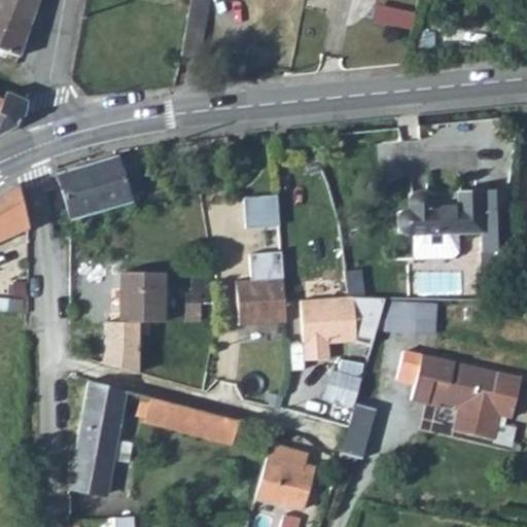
[(0,0),(0,8),(32,21),(39,0),(0,0)]
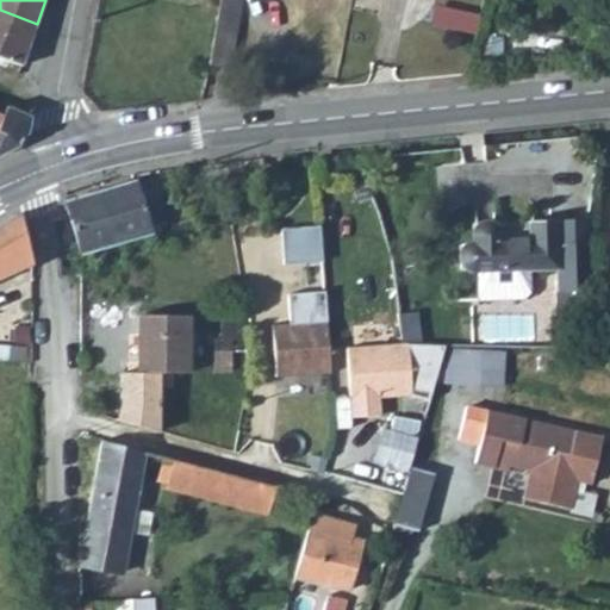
[(431,24),(479,30),(481,10),(435,4),(431,24)]
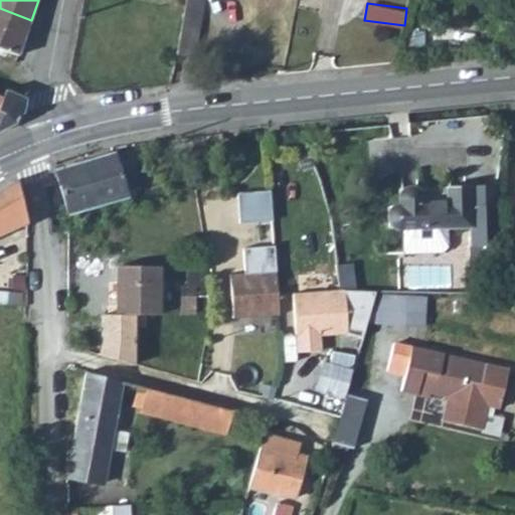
[(0,8),(0,41),(21,49),(31,20),(0,8)]
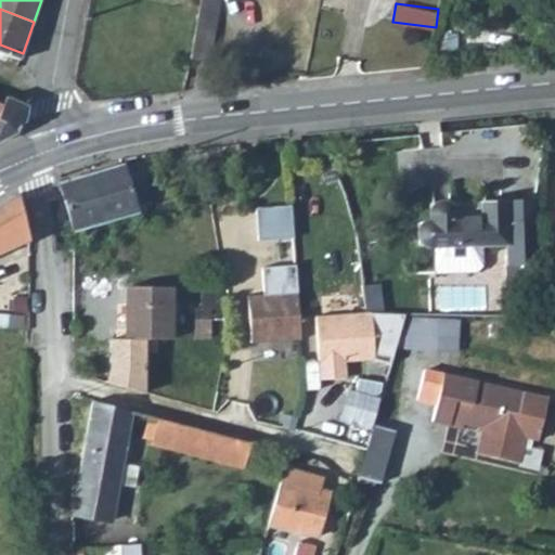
[(0,99),(0,137),(16,130),(30,114),(34,99),(14,90),(8,102),(0,99)]
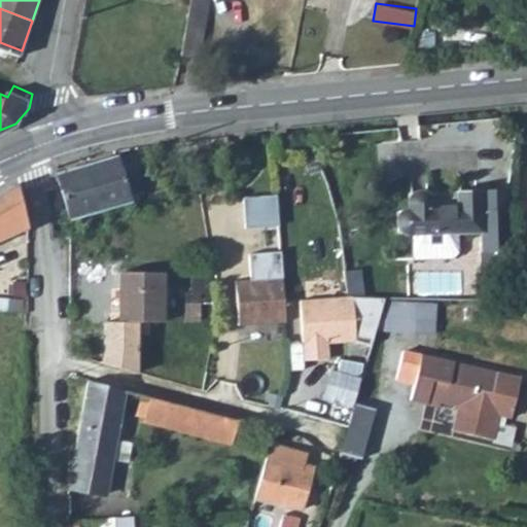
[(115,156),(57,175),(70,219),(128,202),(127,197),(138,194),(132,174),(121,177),(115,156)]
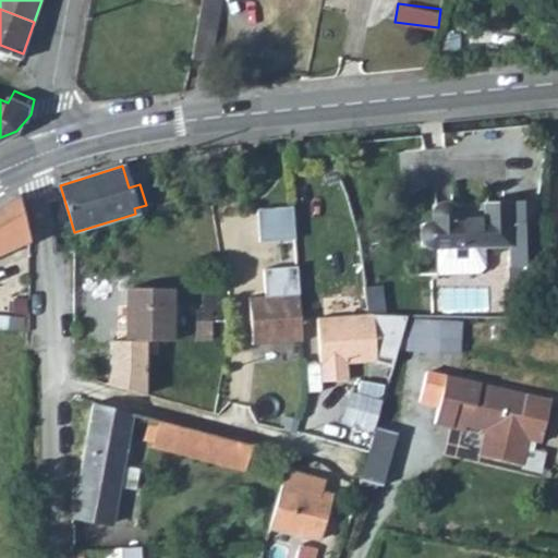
[(0,204),(0,254),(28,241),(17,194),(0,204)]
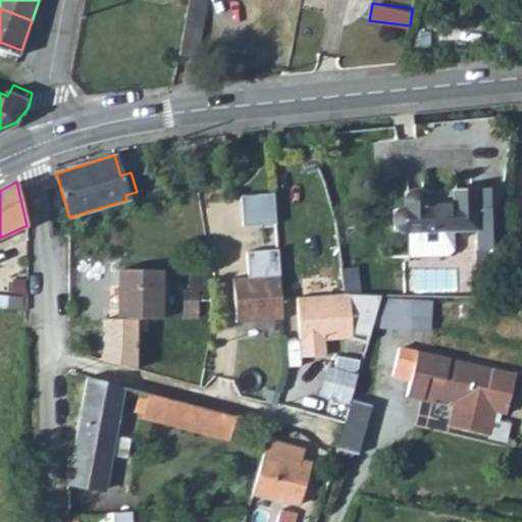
[(494,250),(503,189),(454,189),(453,205),(427,205),(426,200),(425,197),(423,193),(420,192),(416,191),(412,191),(408,193),(406,196),(404,200),(404,208),(401,209),(396,211),(394,215),(394,219),(394,222),(396,226),(398,229),(402,231),(408,231),(409,257),(448,256),(453,251),(453,230),(474,229),(475,249),(494,250)]
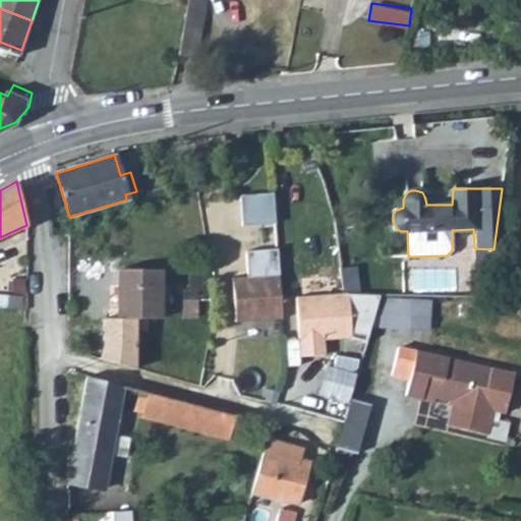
[(273,193),(240,195),(242,226),(275,224),(273,193)]
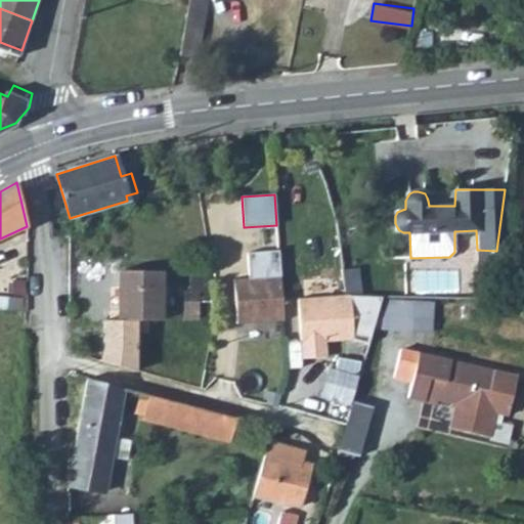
[(237,323),(284,319),(278,251),(247,253),(249,278),(233,279),(237,323)]
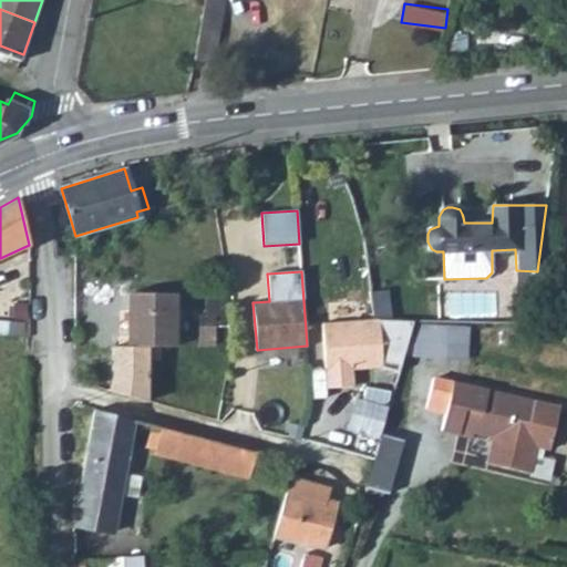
[(175,295),(127,295),(127,347),(112,346),(111,390),(147,398),(147,349),(175,348),(175,295)]
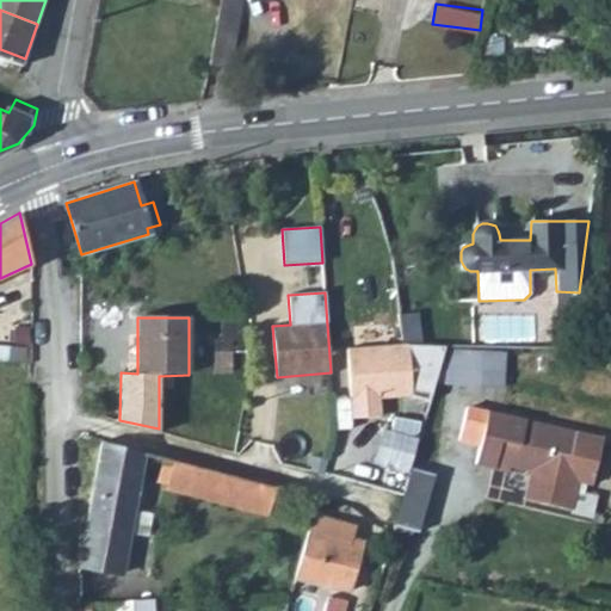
[(402,345),(347,347),(352,418),(381,415),(380,399),(414,396),(430,400),(433,386),(444,347),(402,345)]
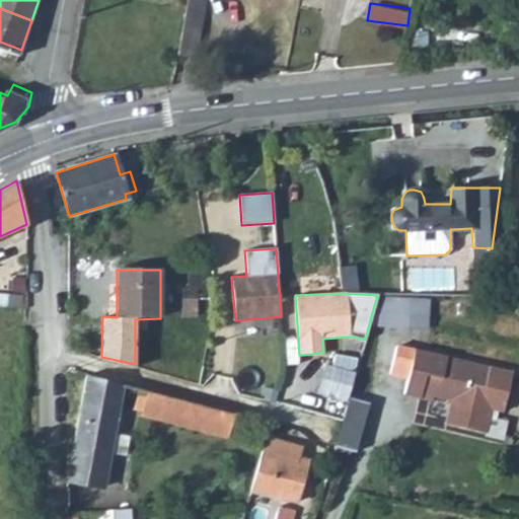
[(428,298),(377,295),(368,327),(427,329),(428,298)]
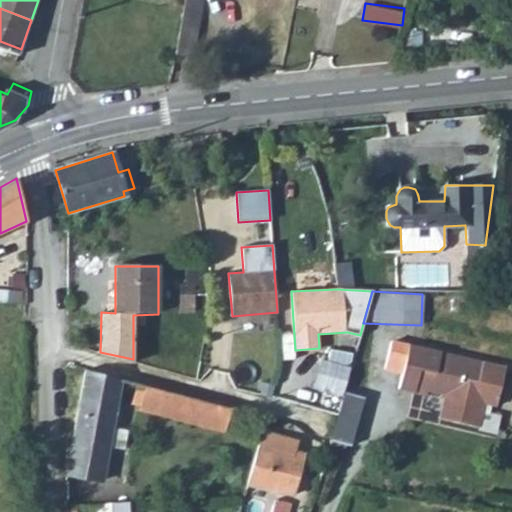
[(391,342),(384,369),(402,373),(398,388),(415,392),(416,387),(445,394),(440,419),(477,427),(483,403),(496,406),(505,368),(391,342)]
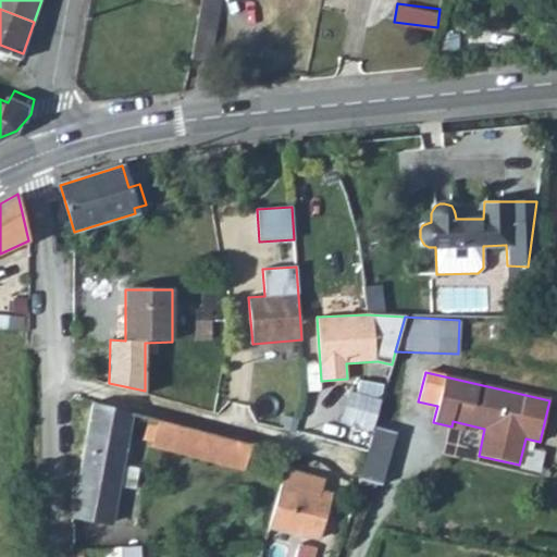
[(373,428),(380,399),(346,392),(339,423),(373,431),(373,428)]
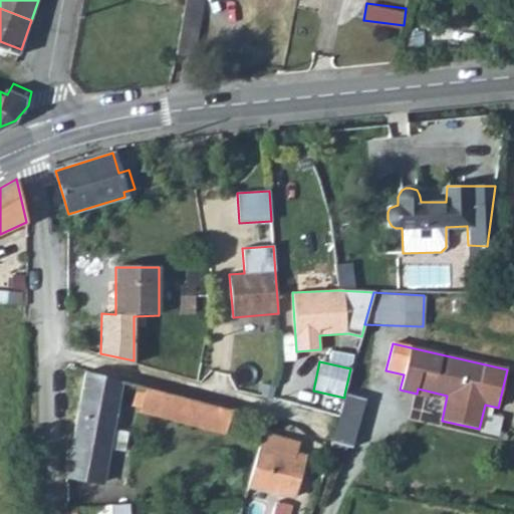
[(88,377),(69,484),(104,491),(111,456),(119,416),(227,442),(234,414),(200,406),(88,377)]
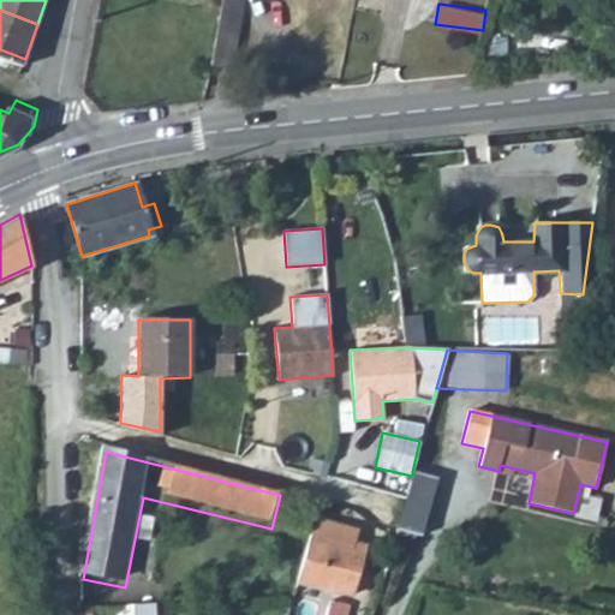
[(435,478),(412,472),(412,476),(398,525),(419,531),(435,478)]
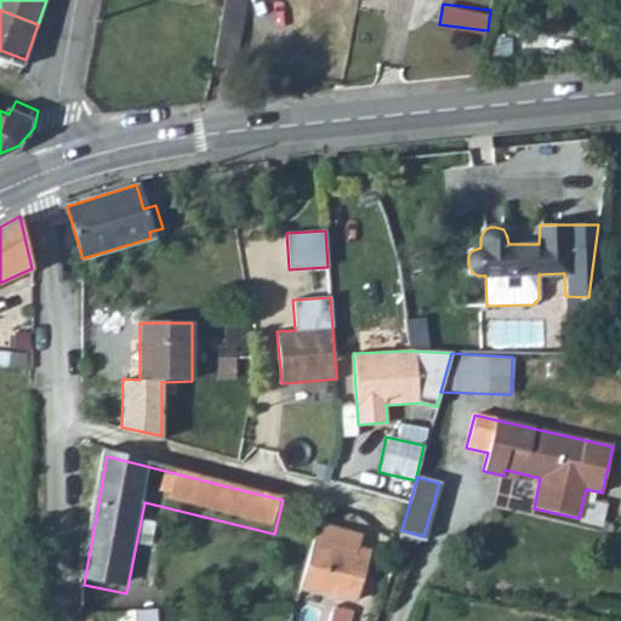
[(140,527),(135,551),(152,554),(157,530),(140,527)]
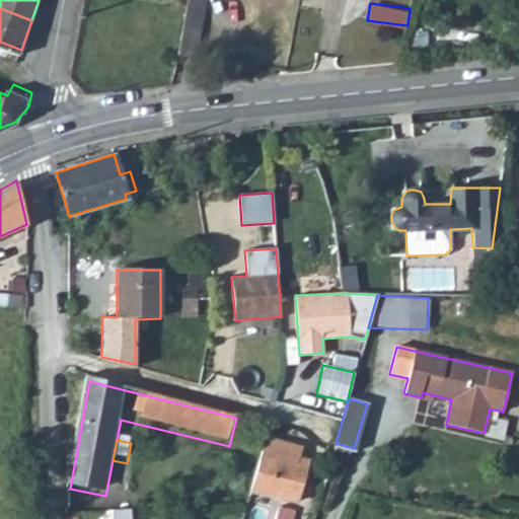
[(254,492),(302,503),(311,462),(300,459),(302,450),(267,441),(265,452),(254,492)]
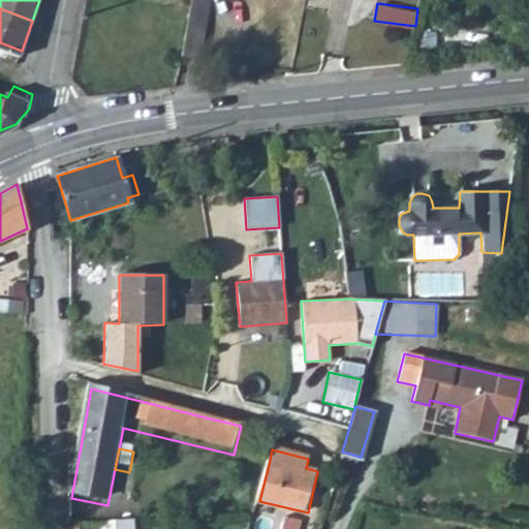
[(116,518),(116,528),(134,528),(134,516),(116,518)]
